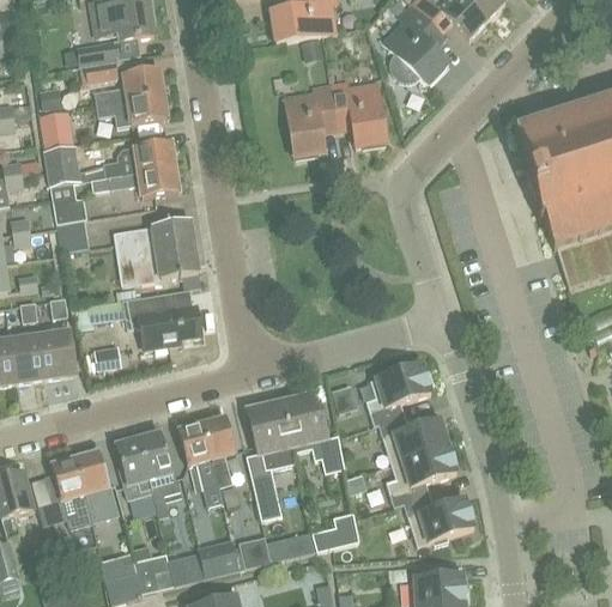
[(92,38),(117,34),(120,42),(152,36),(145,0),(137,0),(121,2),(120,0),(109,0),(94,0),(86,1),(92,38)]
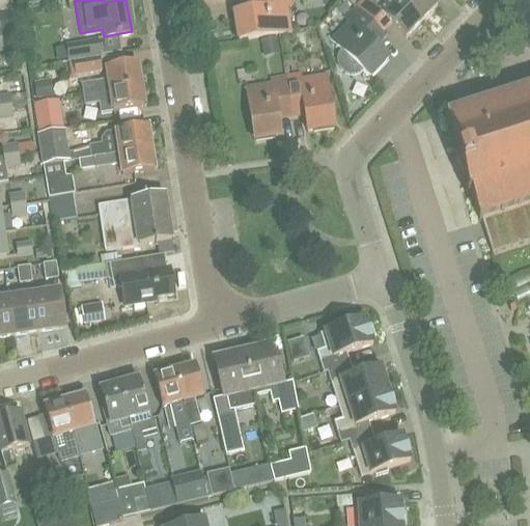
[(287,3),(293,2),(291,0),(258,0),(259,4),(234,8),(239,35),(290,26),(287,3)]
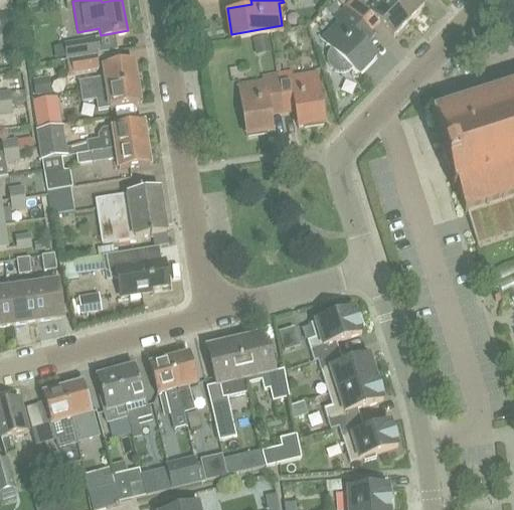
[(345,0),(343,2),(371,29),(379,21),(391,33),(406,18),(388,0),(358,0),(345,0)]
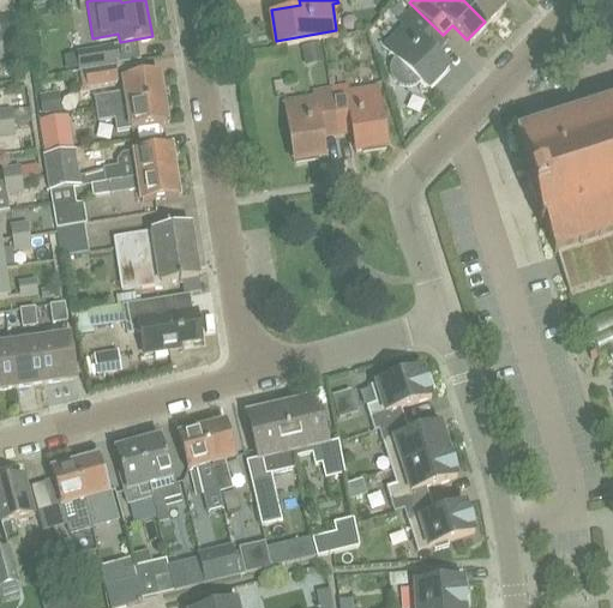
[(463,0),(485,22),(504,1),(503,0),(463,0)]
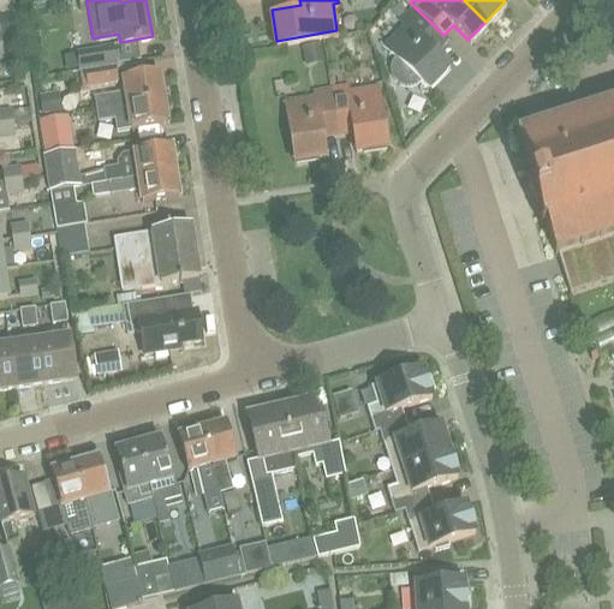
[(410,3),(397,16),(401,21),(382,40),(395,53),(391,59),(389,63),(389,67),(391,72),(394,77),(399,81),(404,83),(410,83),(416,81),(421,77),(427,83),(447,61),(434,47),(445,37),(443,35),(410,3)]
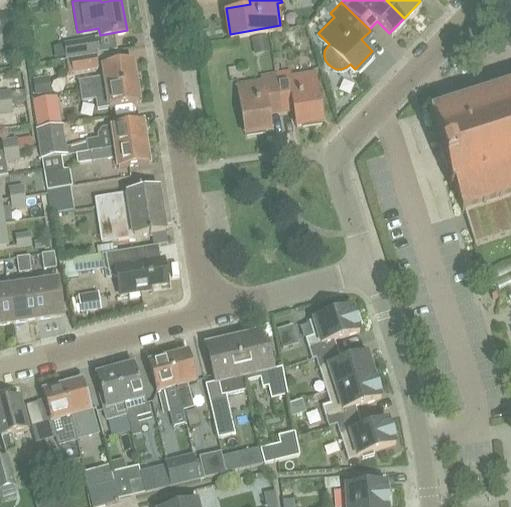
[(66,54),(98,49),(96,35),(64,40),(66,54)]
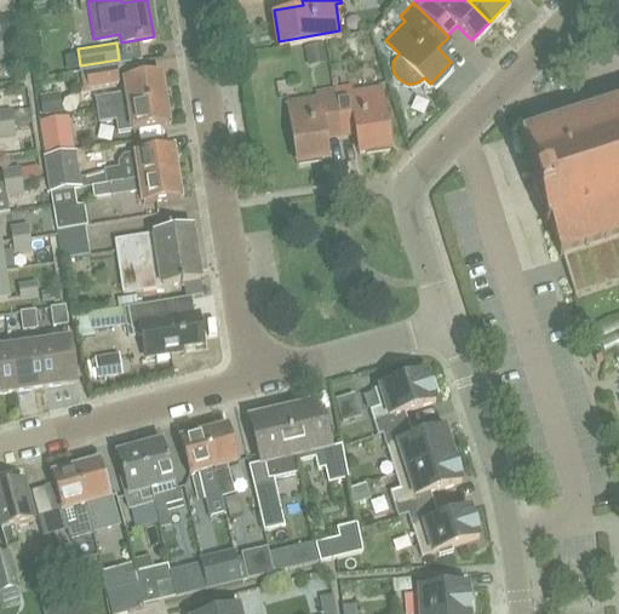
[(82,85),(118,79),(115,62),(80,68),(82,85)]
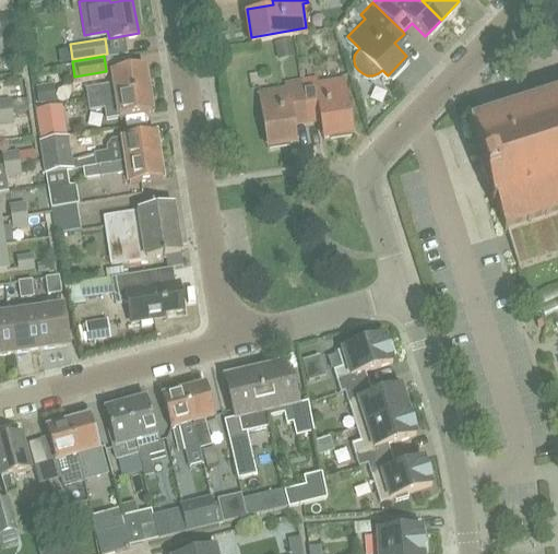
[(88,95),(149,85),(144,62),(113,68),(114,80),(86,84),(88,95)]
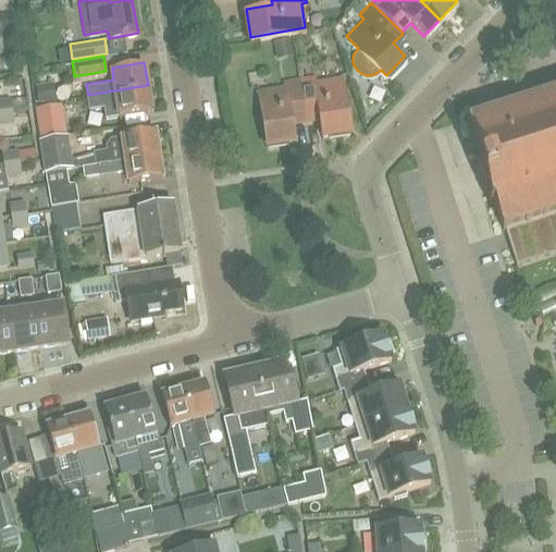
[(314,73),(297,75),(303,110),(318,108),(321,134),(349,129),(341,74),(316,78),(314,73)]
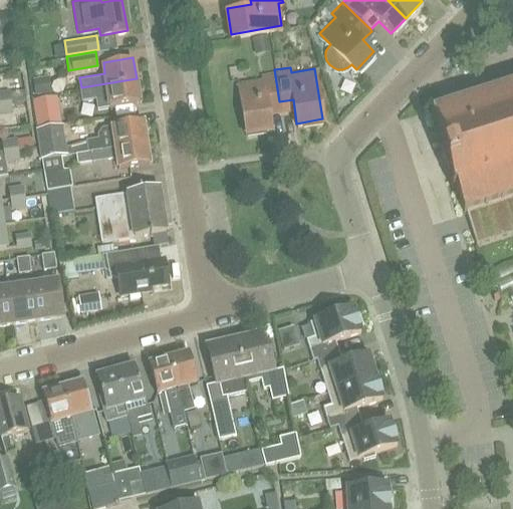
[(279,101),(274,69),(261,72),(261,77),(237,80),(245,131),(271,128),(267,103),(279,101)]
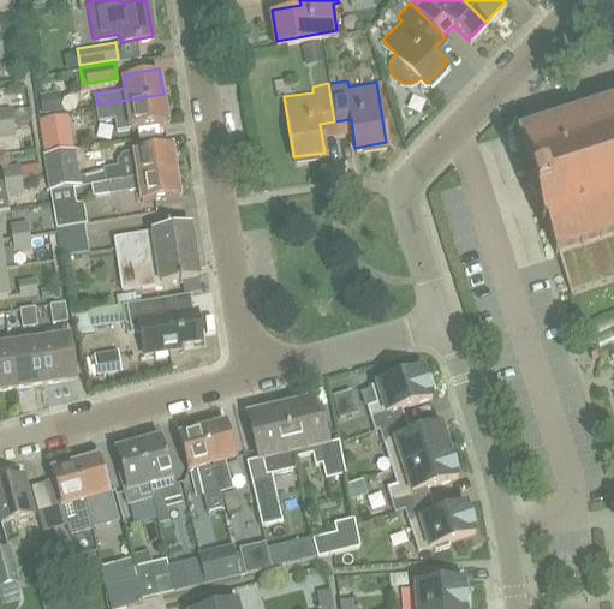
[(115,126),(131,124),(167,119),(164,94),(97,105),(99,117),(113,114),(115,126)]
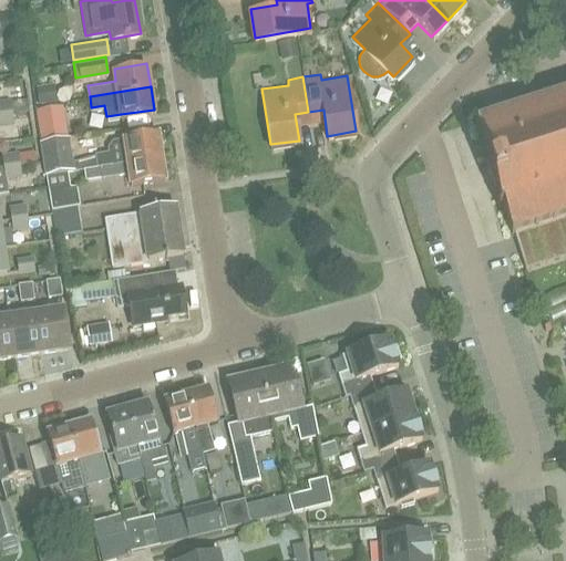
[(527,267),(565,253),(565,91),(556,95),(556,93),(552,94),(553,96),(538,101),(537,99),(534,100),(534,102),(520,106),(518,104),(498,111),(498,113),(480,120),(479,117),(476,118),(481,135),(482,137),(485,146),(485,147),(481,149),(482,152),(484,152),(486,158),(484,159),(485,162),(487,160),(496,189),(496,190),(495,190),(496,195),(498,195),(500,201),(498,203),(498,205),(504,204),(513,232),(516,231),(527,267)]
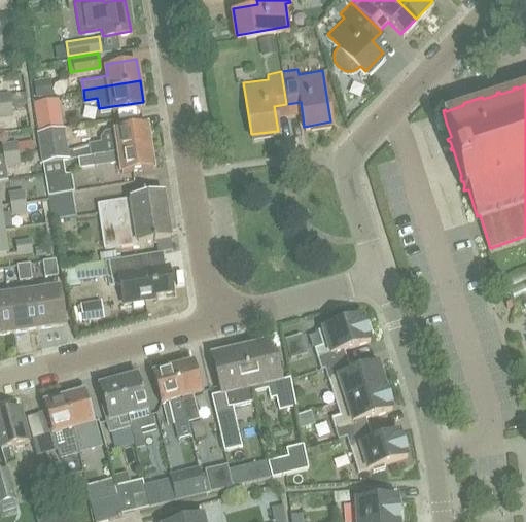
[(0,103),(11,102),(9,90),(0,91),(0,103)]
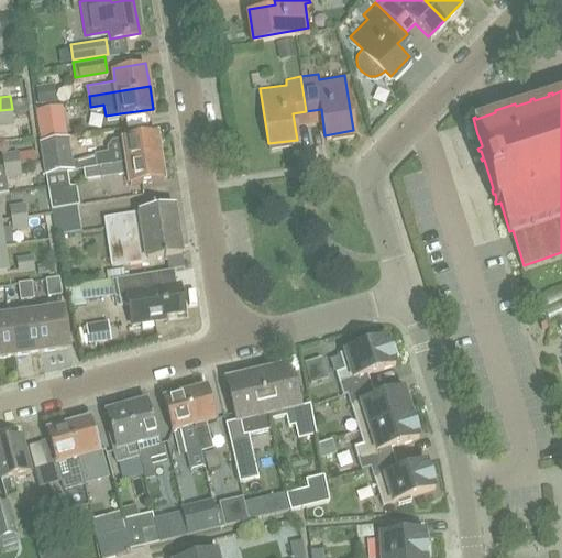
[(12,109),(0,110),(0,123),(13,122),(12,109)]
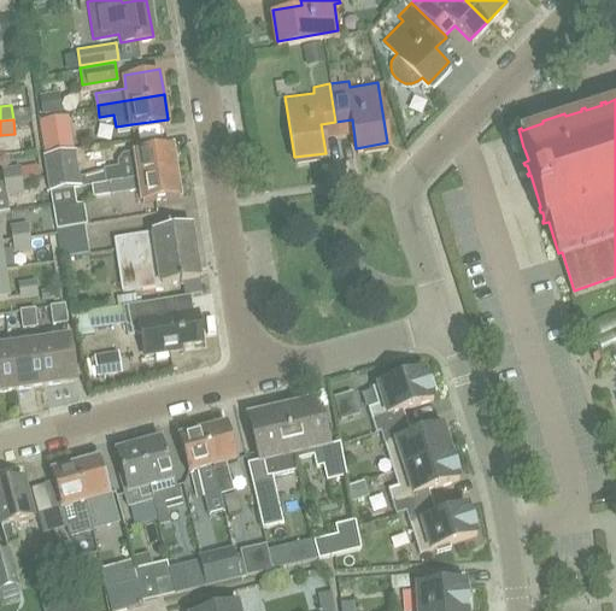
[(71,134),(42,139),(44,150),(72,145),(71,134)]
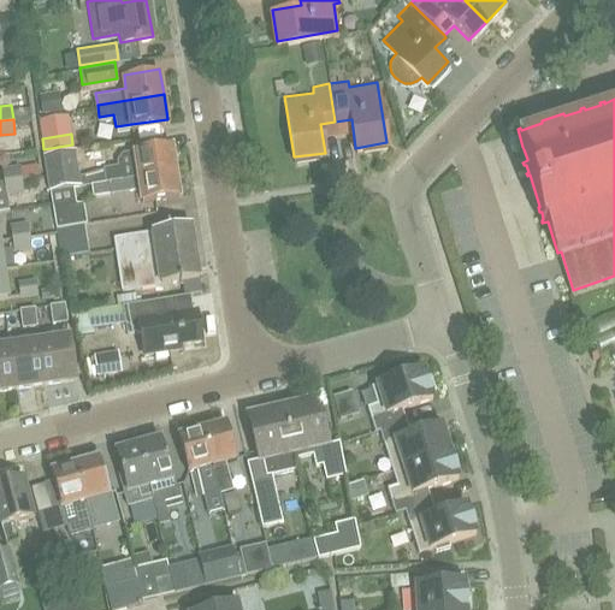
[(118,158),(119,164),(106,166),(107,178),(175,167),(171,143),(124,150),(118,158)]
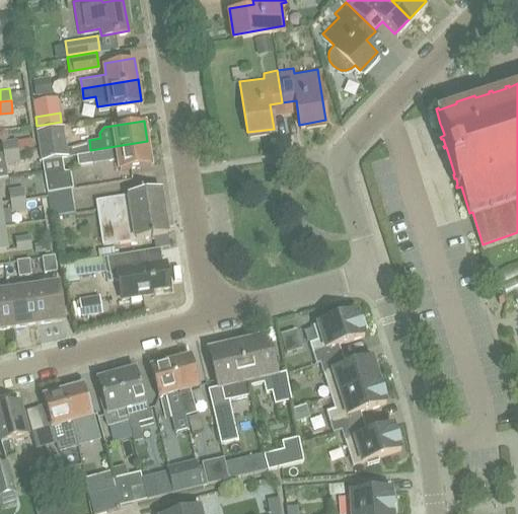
[(63,123),(62,124),(53,125),(35,127),(41,158),(54,155),(68,153),(63,123)]
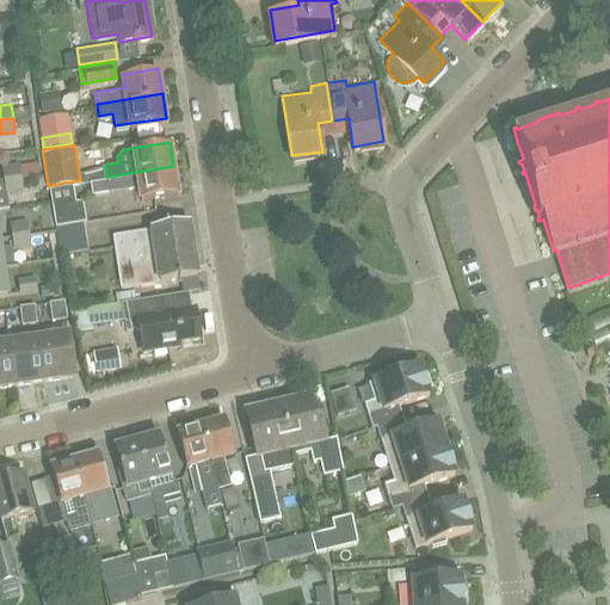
[(20,174),(19,161),(19,160),(1,162),(2,177),(20,174)]
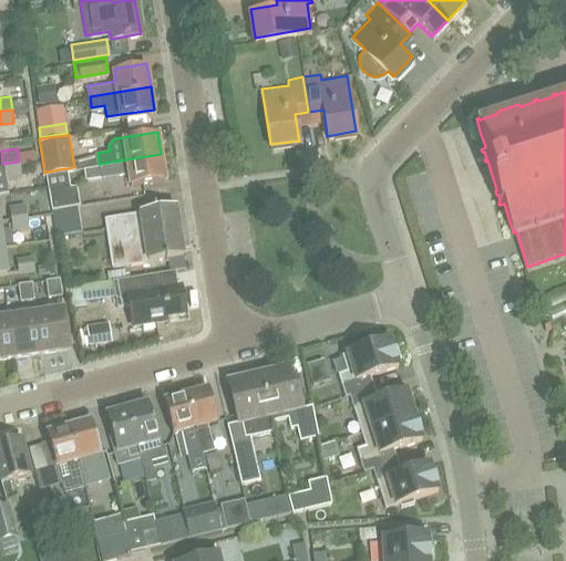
[(164,177),(161,154),(99,164),(83,166),(85,177),(101,175),(129,170),(131,182),(164,177)]
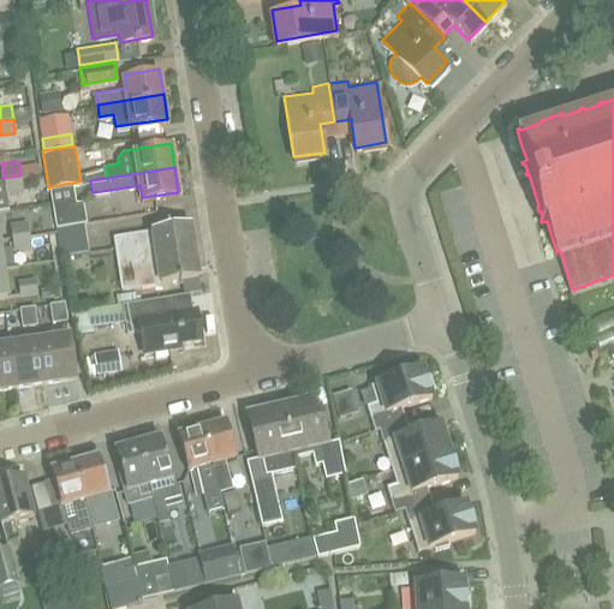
[(21,175),(3,178),(5,192),(6,192),(23,189),(21,175)]
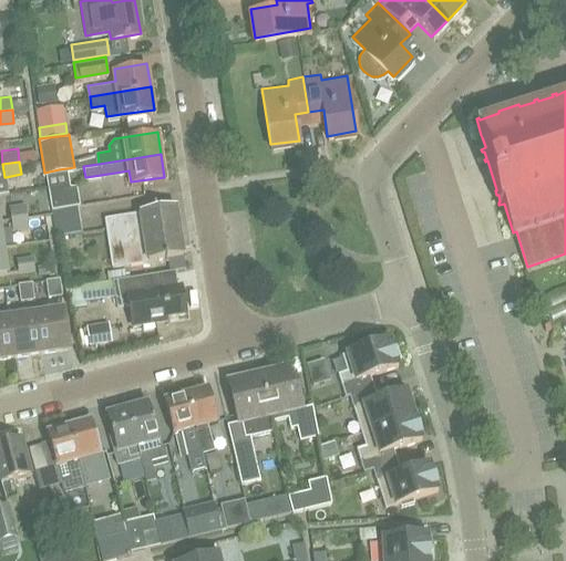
[(79,203),(75,184),(62,186),(48,188),(51,206),(78,203),(79,203)]
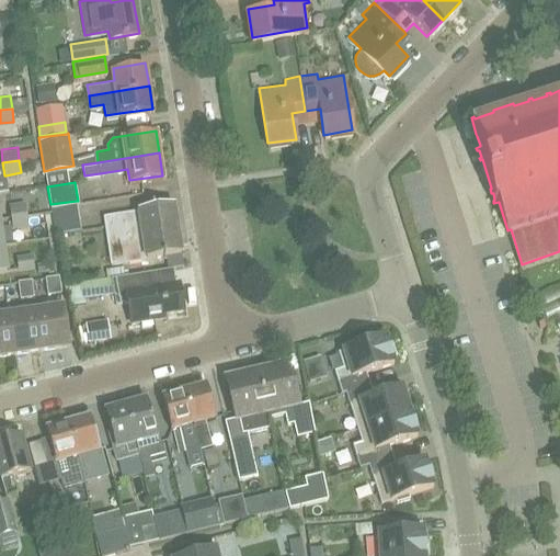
[(10,214),(26,211),(25,199),(8,202),(10,214)]
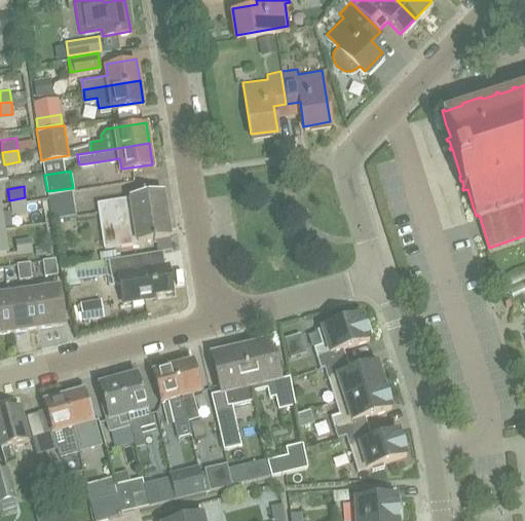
[(51,217),(76,213),(72,188),(47,191),(51,217)]
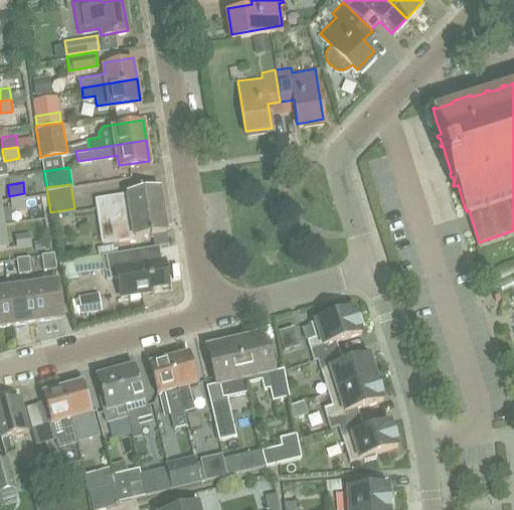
[(167,229),(160,186),(95,195),(102,239),(167,229)]
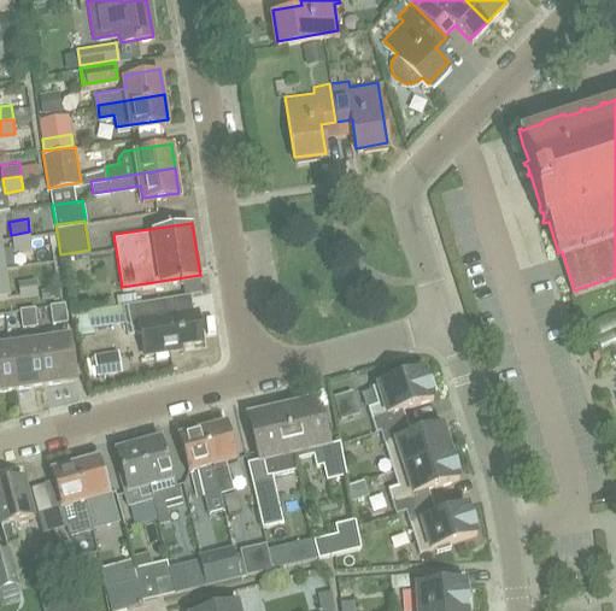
[(29,231),(11,235),(12,250),(31,247),(29,231)]
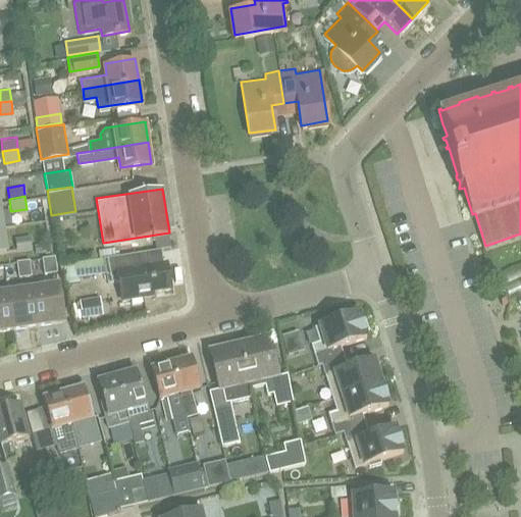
[(14,236),(16,250),(32,247),(30,234),(14,236)]
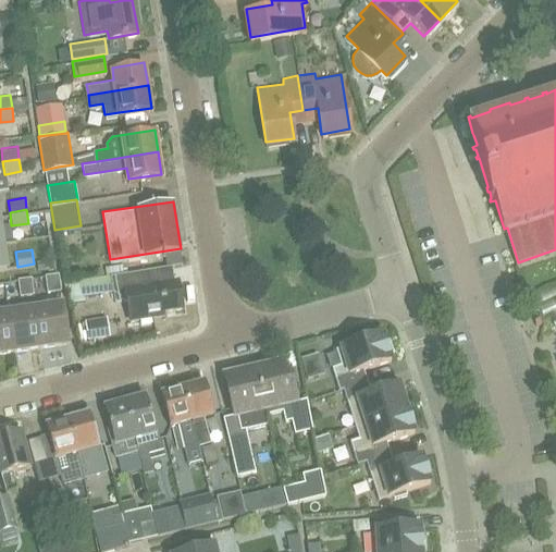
[(47,257),(36,259),(37,268),(49,266),(47,257)]
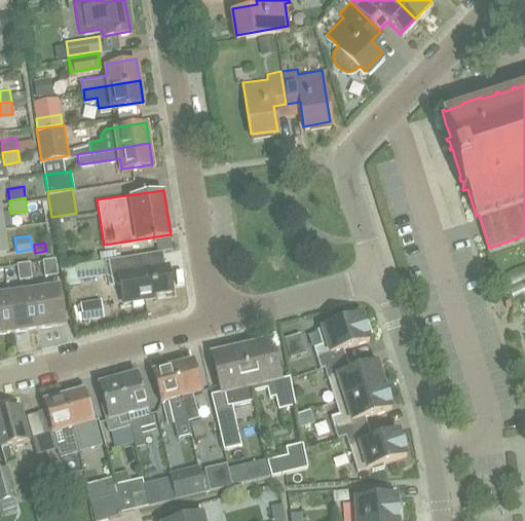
[(104,258),(107,282),(119,280),(122,299),(154,295),(153,291),(171,289),(166,262),(140,266),(138,252),(104,258)]
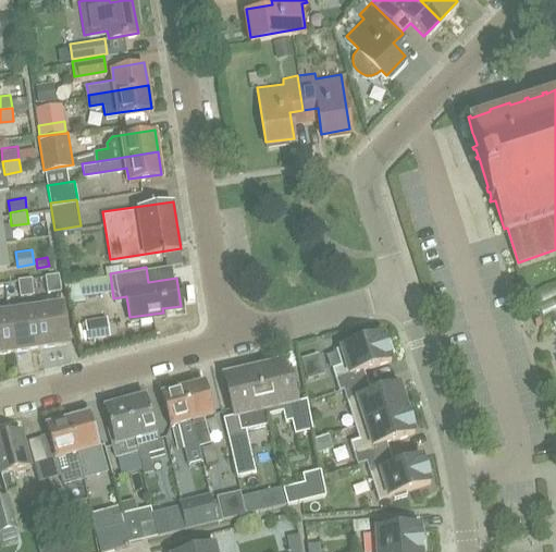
[(47,290),(60,287),(58,271),(45,273),(47,290)]
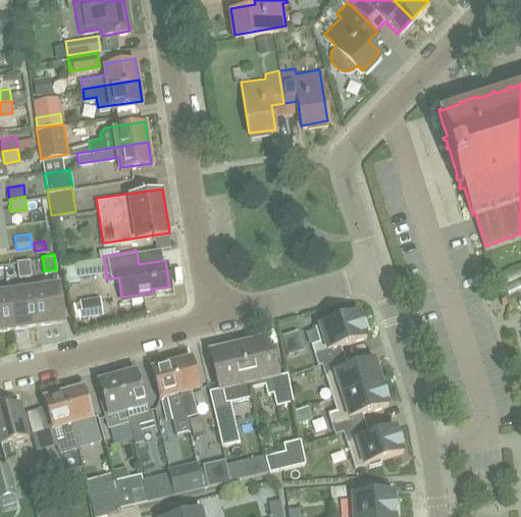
[(16,259),(18,274),(31,273),(29,257),(16,259)]
